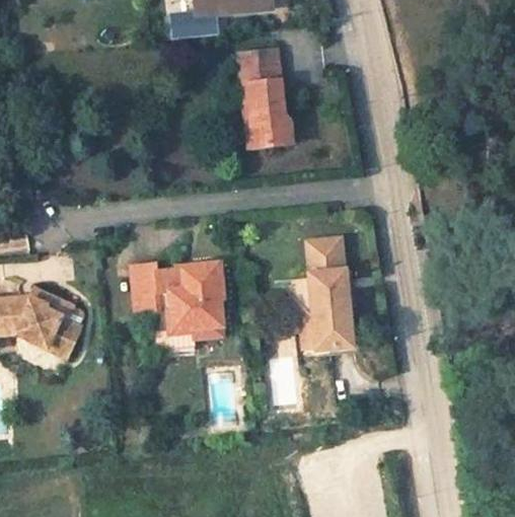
[(192,0),(194,16),(273,8),(271,0),(192,0)]
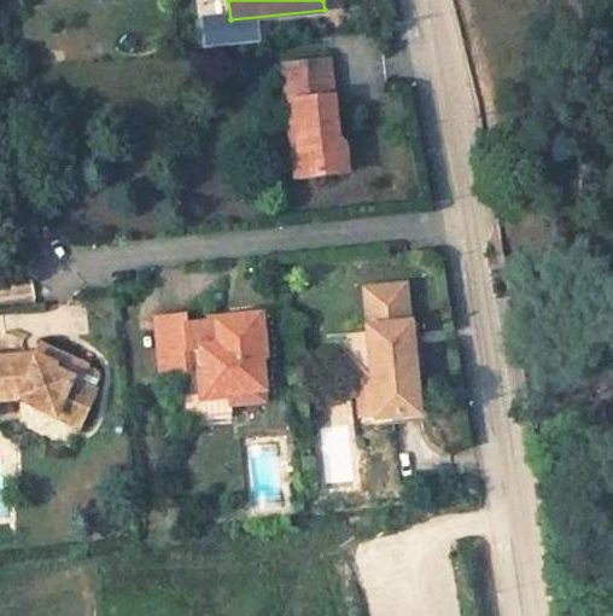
[(286,67),(290,103),(297,103),(301,150),(295,150),(297,178),(349,173),(346,144),(340,145),(333,62),(286,67)]
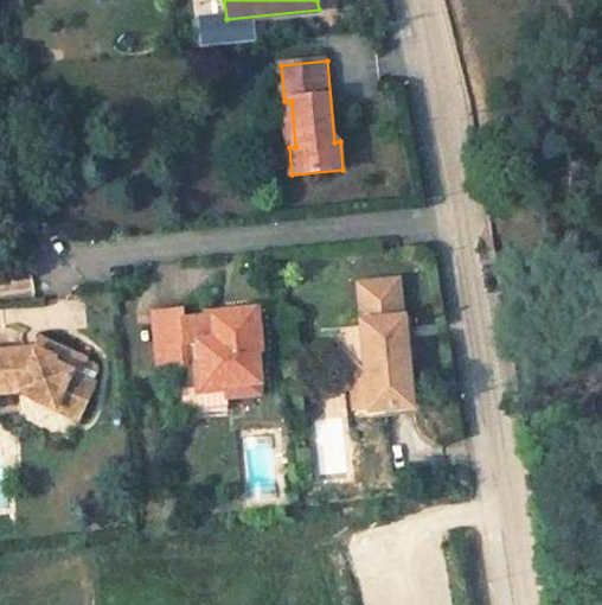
[(295,147),(292,101),(285,101),(289,147),(295,147)]
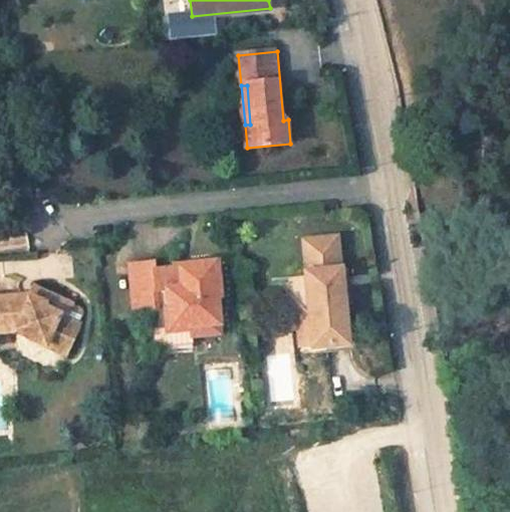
[(196,341),(195,334),(223,331),(220,295),(224,295),(222,260),(196,262),(196,271),(187,272),(186,266),(159,268),(158,259),(134,262),(138,309),(163,307),(161,289),(171,288),(174,325),(158,326),(159,339),(165,344),(196,341)]
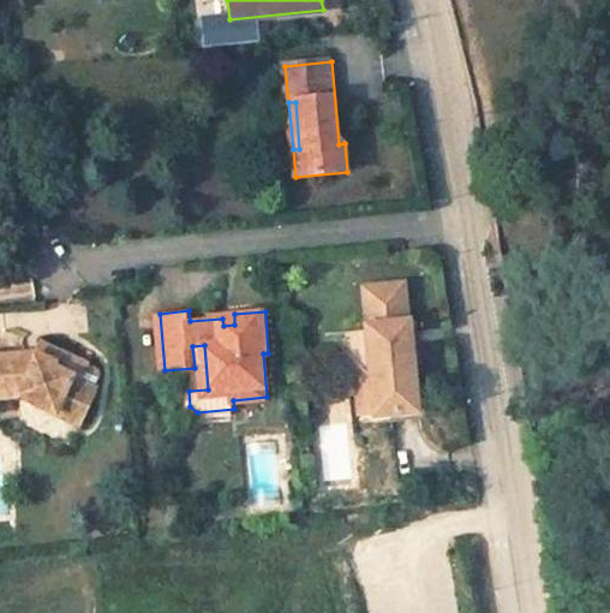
[(413,326),(406,339),(414,344),(417,364),(426,363),(422,325),(413,326)]
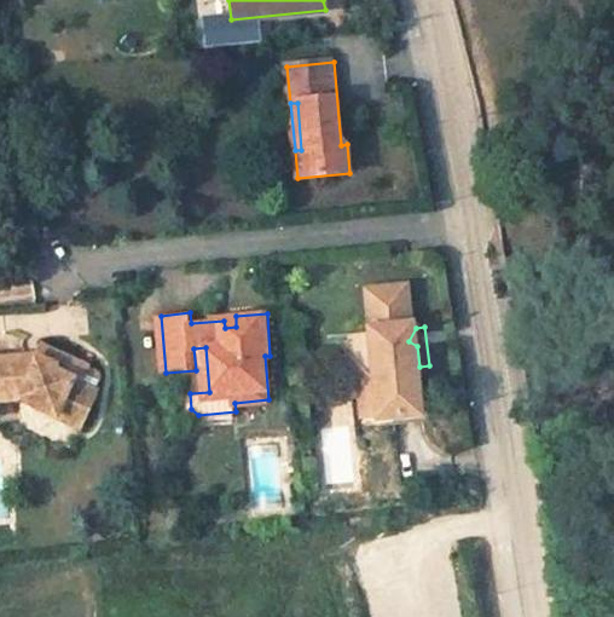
[(380,398),(382,417),(424,413),(420,367),(417,346),(409,341),(416,328),(374,332),(351,334),(353,342),(357,351),(363,362),(369,369),(378,380),(387,385),(380,398)]
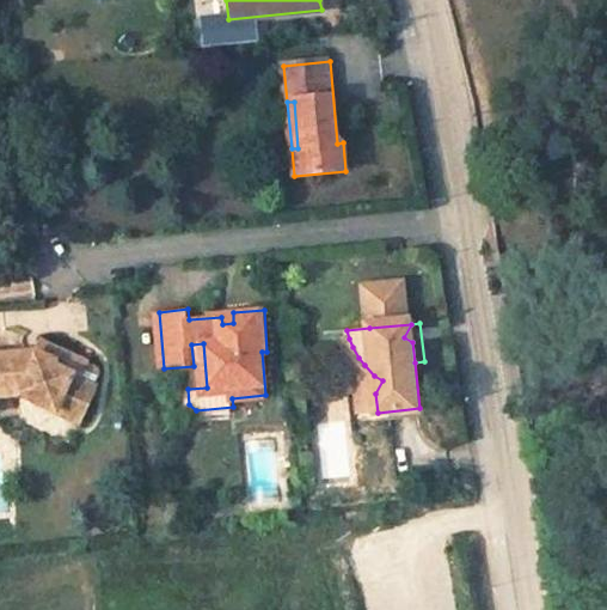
[(0,394),(19,391),(57,408),(60,403),(68,400),(85,407),(97,382),(80,374),(89,359),(43,339),(36,354),(26,355),(26,349),(0,352),(0,394)]
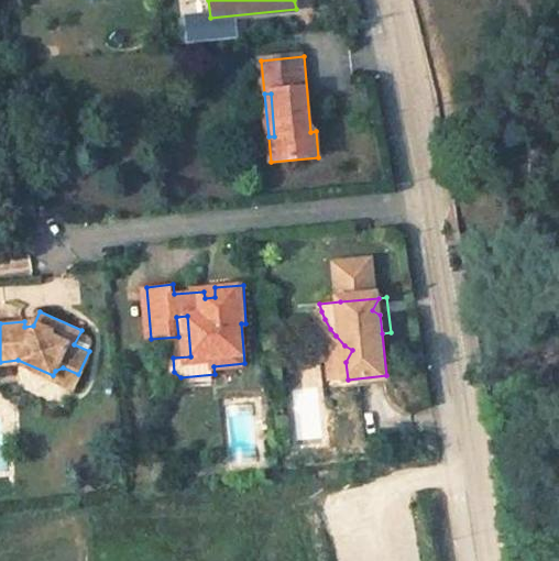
[(74,344),(89,351),(96,336),(81,330),(74,344)]
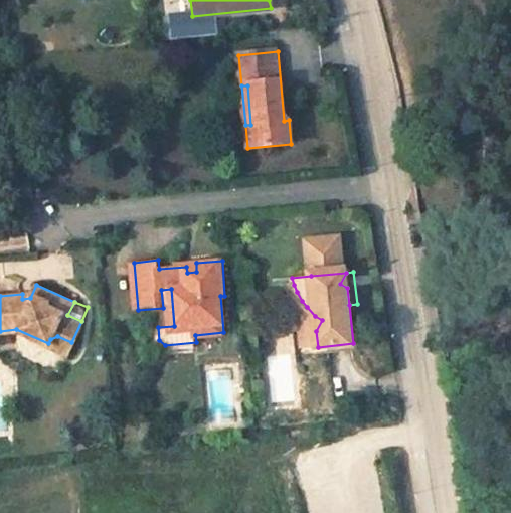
[(304,348),(318,347),(316,331),(322,320),(315,316),(301,317),(304,348)]
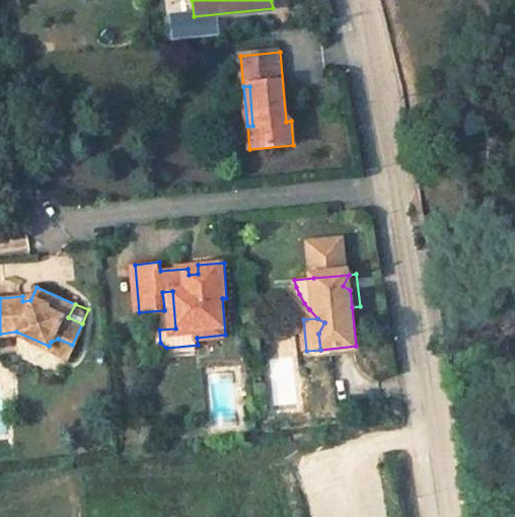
[(51,342),(49,346),(68,354),(72,345),(58,339),(51,342)]
